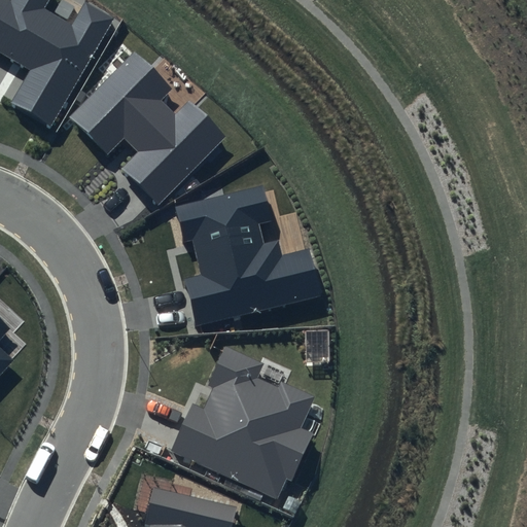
[(49,0),(0,0),(0,53),(30,70),(10,104),(49,128),(114,19),(85,1),(72,24),(45,8),(49,0)]
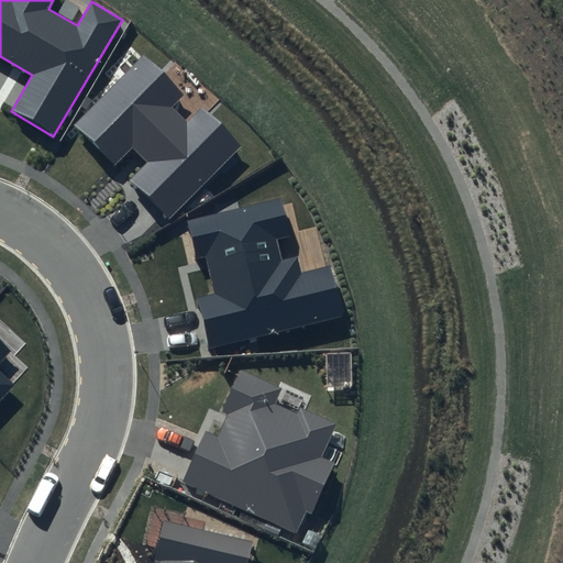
[(143,55),(74,124),(114,164),(131,147),(145,163),(130,179),(169,219),(242,146),(201,106),(186,121),(172,106),(183,95),(143,55)]
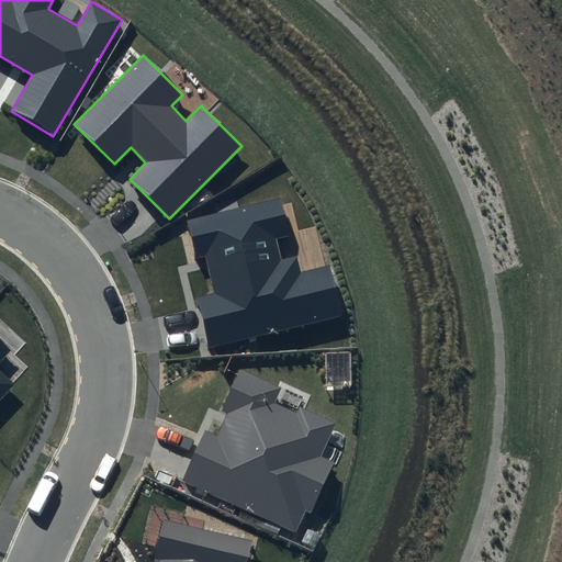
[(282,195),(187,220),(197,258),(205,256),(215,294),(197,299),(209,346),(343,312),(330,263),(301,271),(296,256),(282,259),(277,239),(292,235),(282,195)]
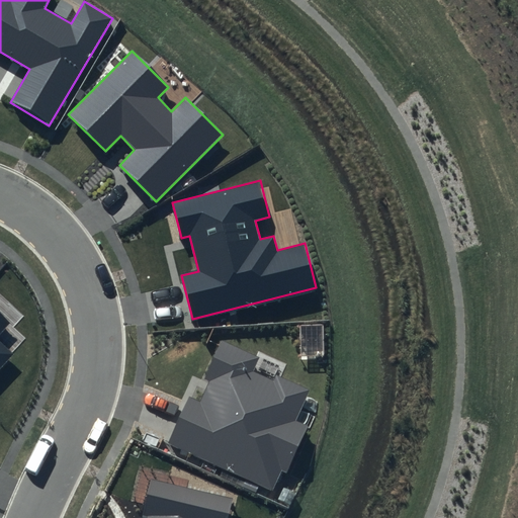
[(0,314),(0,367),(13,354),(0,341),(0,334),(10,324),(0,314)]
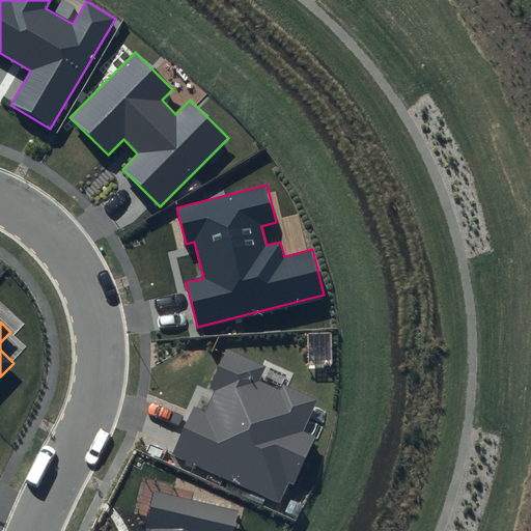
[(263,366),(227,350),(210,387),(216,390),(206,411),(195,406),(172,454),(279,503),(288,483),(294,485),(315,438),(303,431),(317,399),(283,385),(281,391),(257,381),(263,366)]
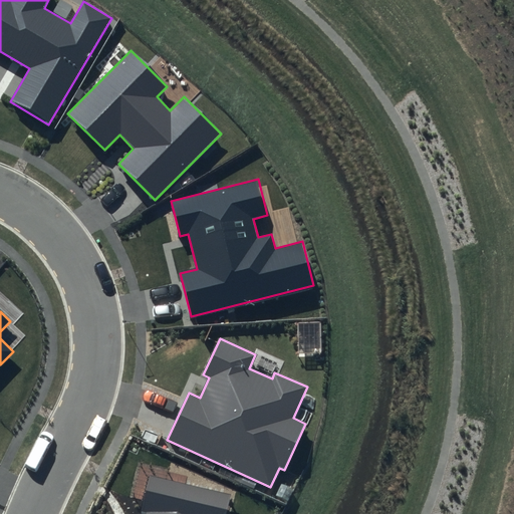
[(225,513),(230,495),(149,477),(141,513),(146,513),(225,513)]
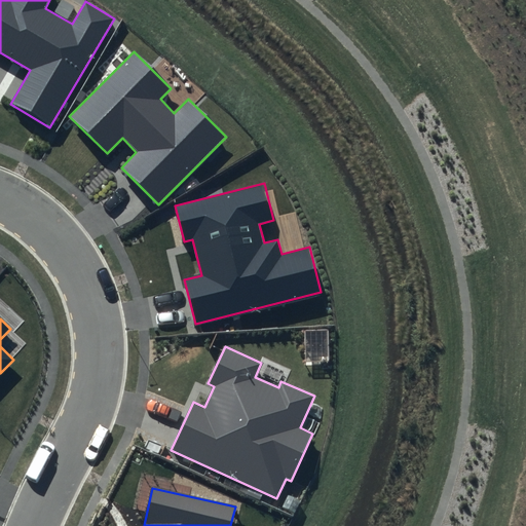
All buildings are outlined.
